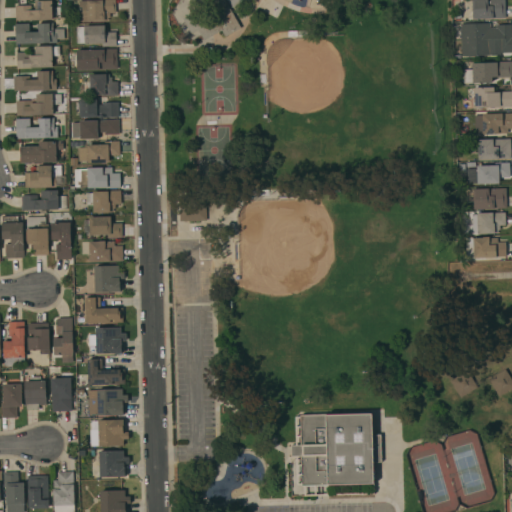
[(52,0),(52,20),(15,21),(15,6),(28,5),(28,10),(35,10),(35,1),(52,0)]
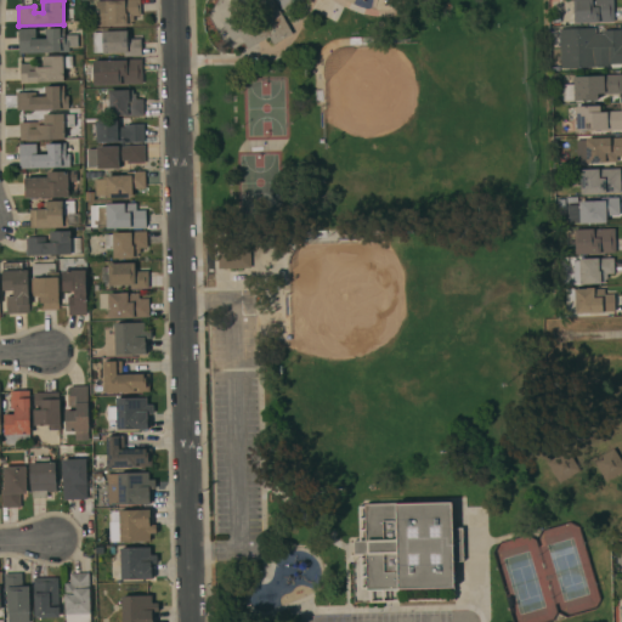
[(140,0),(140,16),(134,16),(134,22),(130,22),(130,24),(126,24),(126,26),(108,26),(108,27),(96,27),(96,1),(122,0),(140,0)]
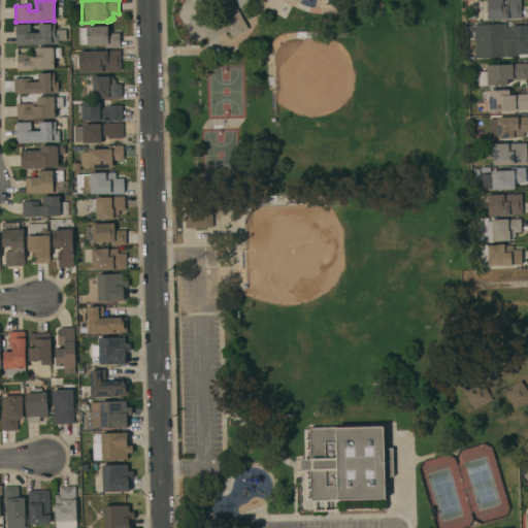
[(216,0),(218,2),(221,0),(231,0),(248,29),(232,38),(228,31),(209,42),(203,31),(197,35),(188,19),(202,11),(195,0),(216,0)]
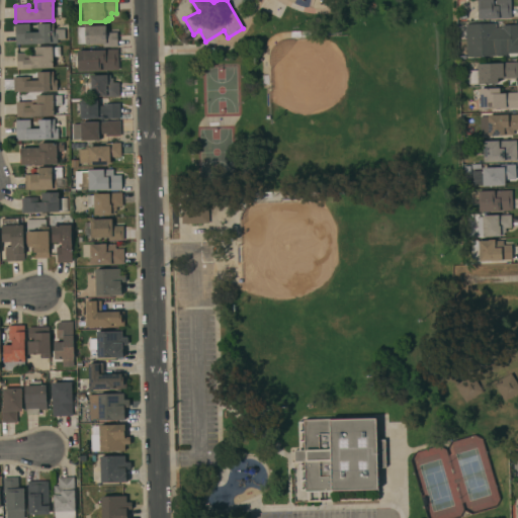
[(228,0),(233,8),(247,0),(228,0)]
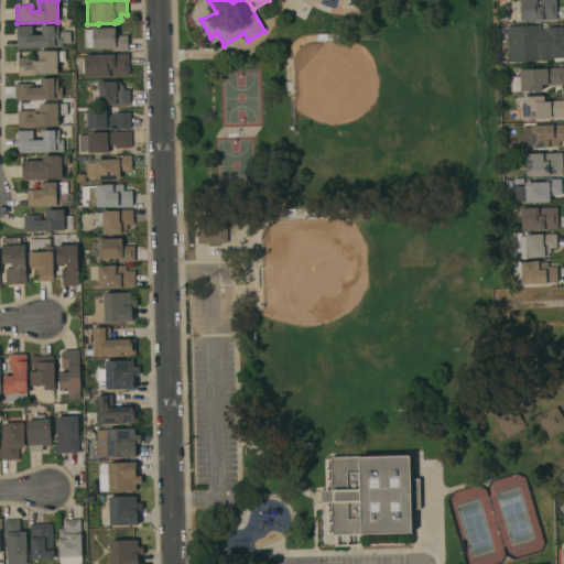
[(555,0),(556,20),(520,21),(520,0),(555,0)]
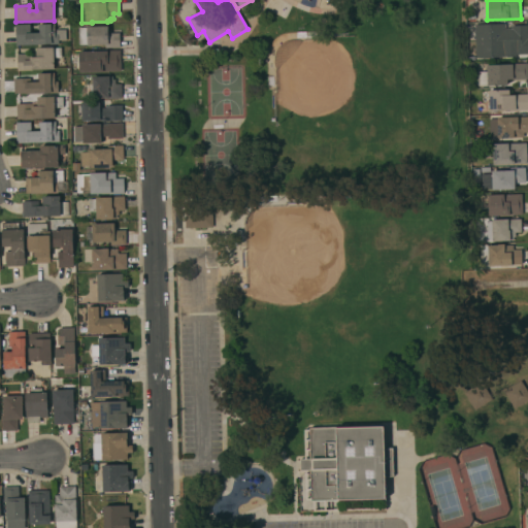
[(30,25),(30,33),(39,33),(39,29),(38,29),(38,24),(54,24),(55,33),(57,33),(57,30),(65,30),(66,40),(58,40),(58,44),(41,44),(15,45),(15,25),(30,25)]
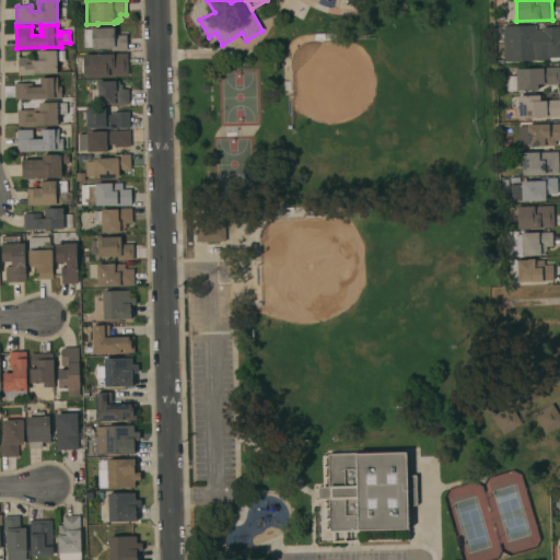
[(536,25),(536,31),(543,31),(543,27),(559,26),(559,41),(559,58),(547,58),(547,59),(547,60),(536,61),(536,60),(504,61),(504,43),(498,43),(498,30),(503,28),(503,26),(536,25)]
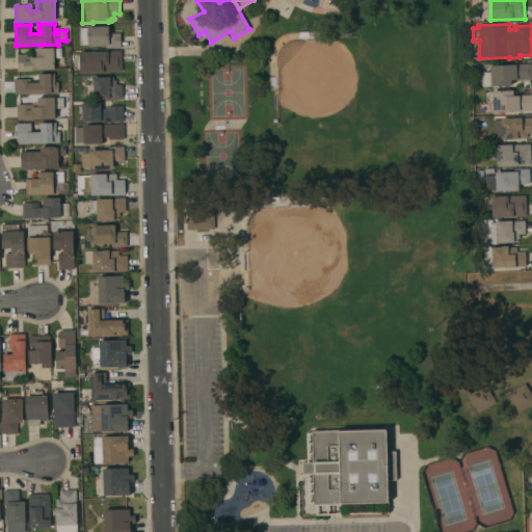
[(108,26),(109,33),(121,33),(121,48),(105,49),(105,45),(87,46),(87,45),(79,45),(79,28),(87,28),(87,27),(108,26)]
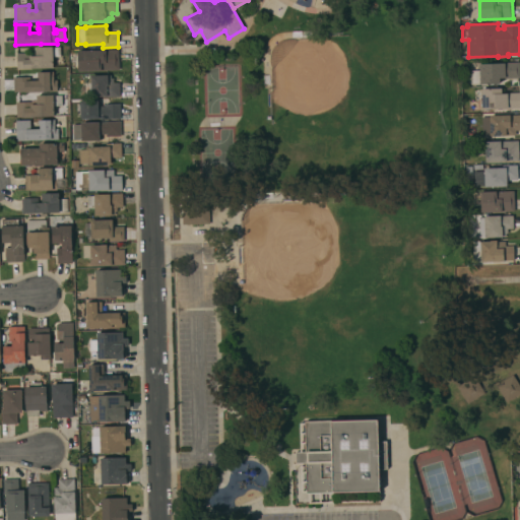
[(30,53),(30,56),(36,56),(36,48),(52,47),(52,48),(60,47),(60,57),(53,57),(53,68),(31,69),(17,70),(16,54),(30,53)]
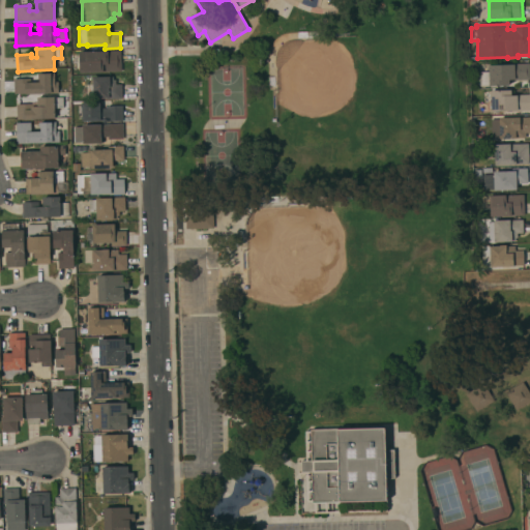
[(104,51),(120,50),(121,71),(102,72),(80,72),(79,52),(104,51)]
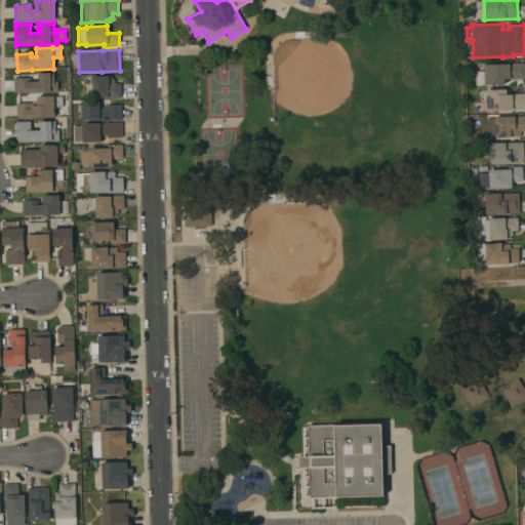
[(514,63),(514,64),(524,63),(524,79),(505,80),(505,85),(484,85),(475,85),(475,72),(484,71),(484,65),(508,64),(508,63),(514,63)]
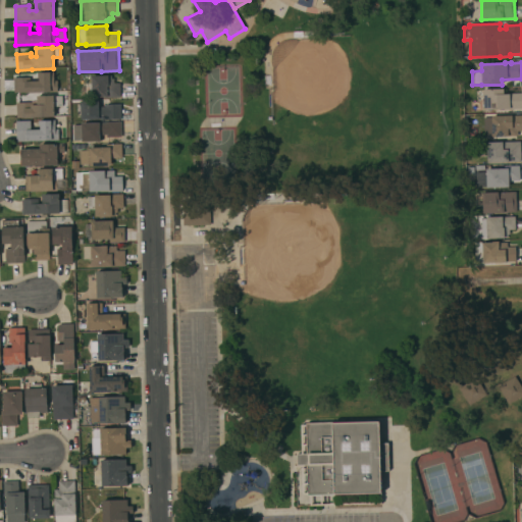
[(30,77),(30,82),(39,81),(39,77),(38,77),(38,72),(45,72),(53,71),(53,81),(57,81),(63,81),(64,92),(24,93),(14,93),(13,77),(30,77)]
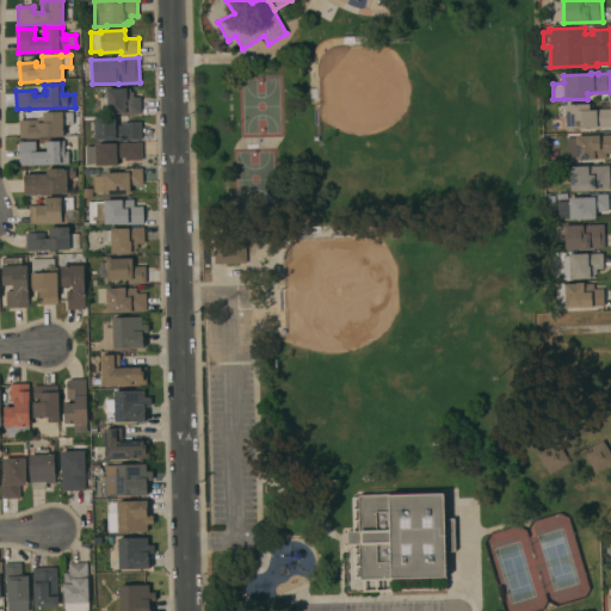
[(130,88),(130,92),(133,92),(133,98),(140,98),(140,115),(123,115),(123,113),(106,113),(106,112),(99,113),(99,98),(106,98),(106,88),(130,88)]
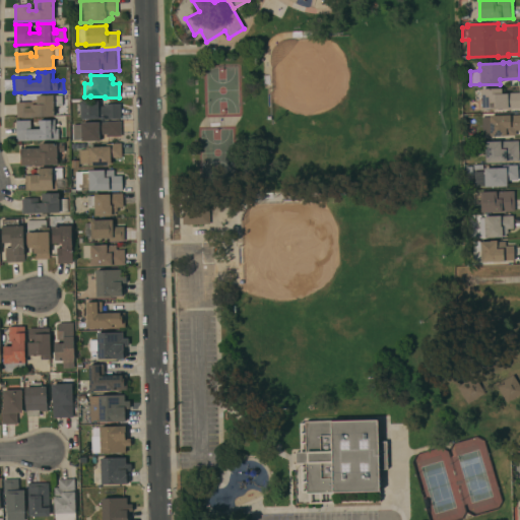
[(502,88),(502,93),(507,93),(519,92),(519,90),(519,108),(482,110),(481,89),(502,88)]
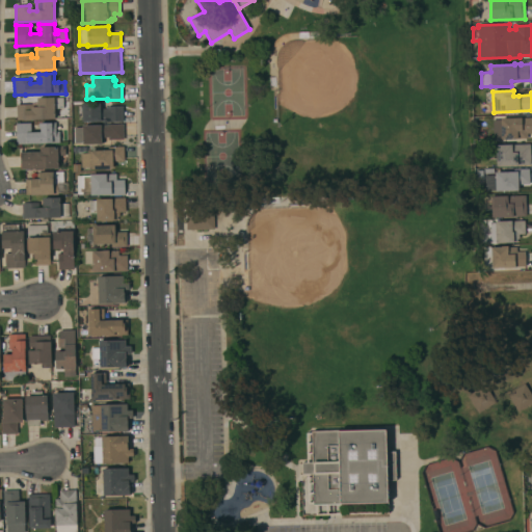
[(17,105),(33,104),(33,107),(34,107),(34,105),(37,105),(37,98),(54,97),(54,98),(62,98),(63,108),(55,108),(55,118),(17,121),(17,105)]
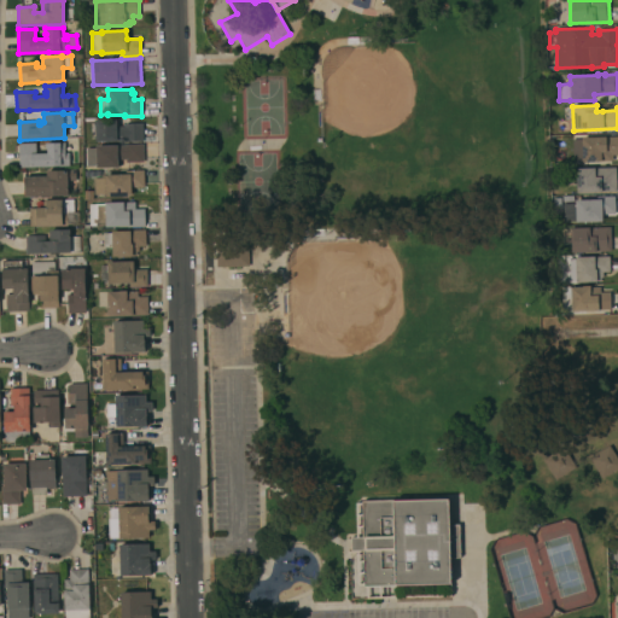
[(143,141),(95,143),(95,121),(118,120),(118,127),(124,127),(124,123),(143,123),(143,141)]
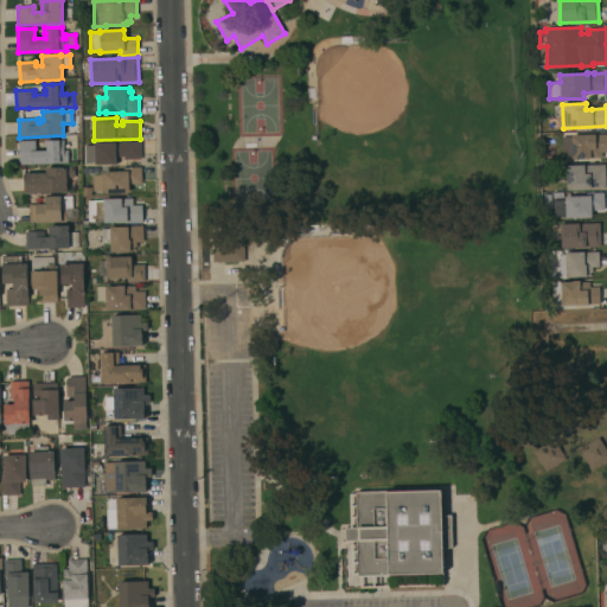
[(572,157),(568,157),(568,144),(572,144),(572,135),(606,134),(606,153),(602,153),(602,159),(572,159),(572,157)]
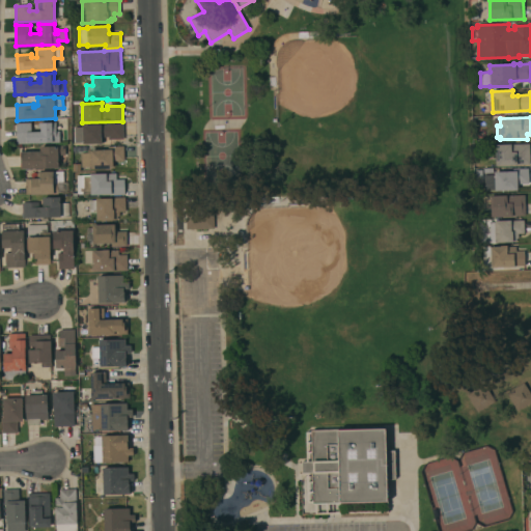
[(493,140),(499,139),(498,119),(491,119),(493,140)]
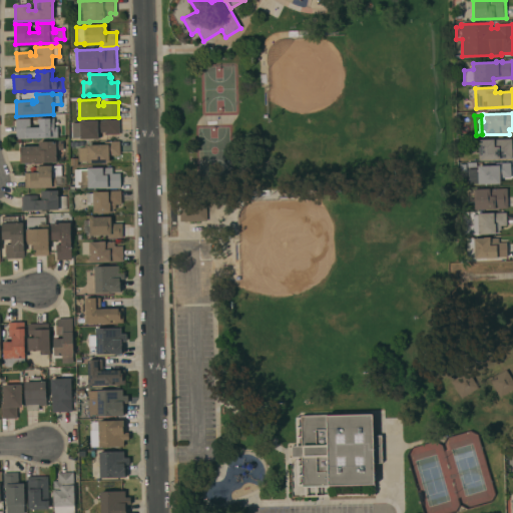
[(16,139),(15,119),(29,118),(30,127),(39,127),(39,123),(37,123),(37,118),(53,118),(53,127),(57,126),(57,138),(16,139)]
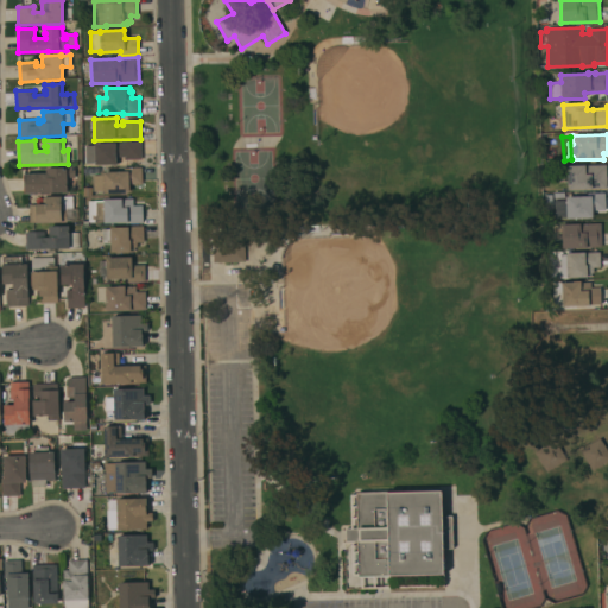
[(141,160),(124,160),(124,158),(118,158),(119,165),(94,165),(94,144),(122,143),(122,141),(141,141),(141,160)]
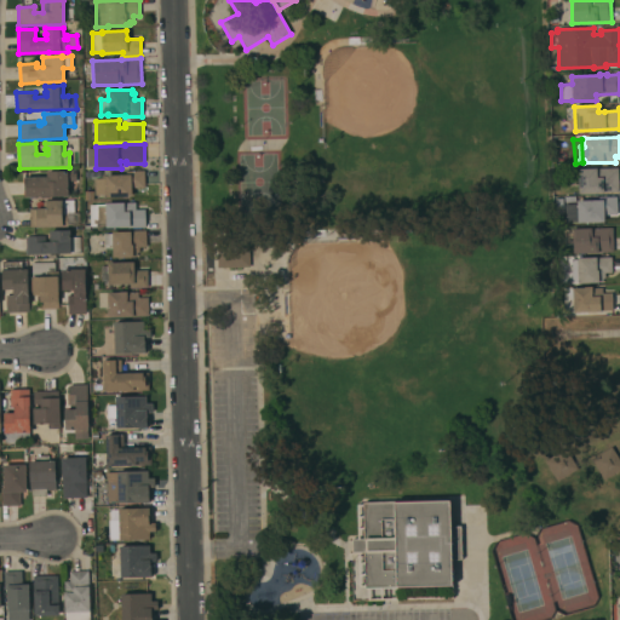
[(236,154),(237,201),(274,200),(274,154),(236,154)]
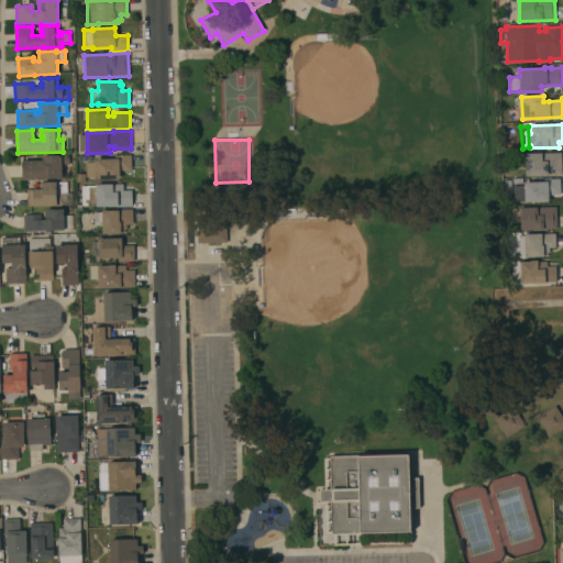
[(525,154),(561,153),(562,175),(526,176),(525,154)]
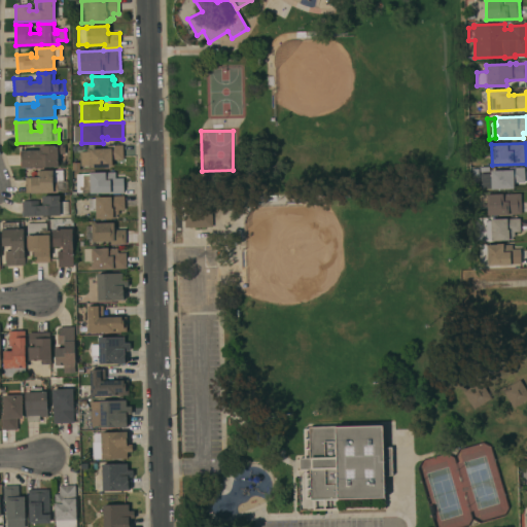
[(21,168),(21,150),(40,150),(40,145),(64,144),(65,154),(58,154),(58,167),(21,168)]
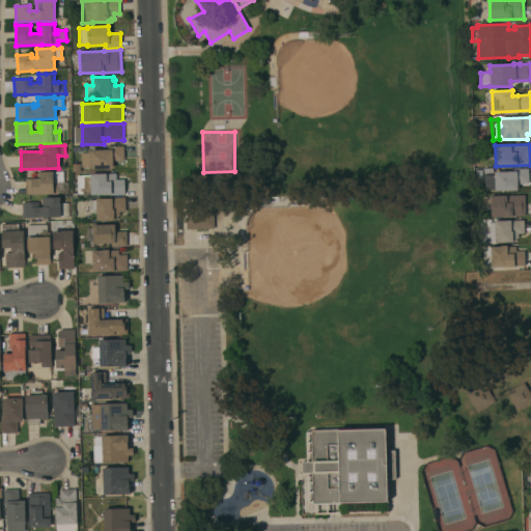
[(123,161),(112,161),(112,169),(90,169),(90,167),(81,167),(81,152),(87,152),(87,150),(108,150),(108,146),(123,146),(123,161)]
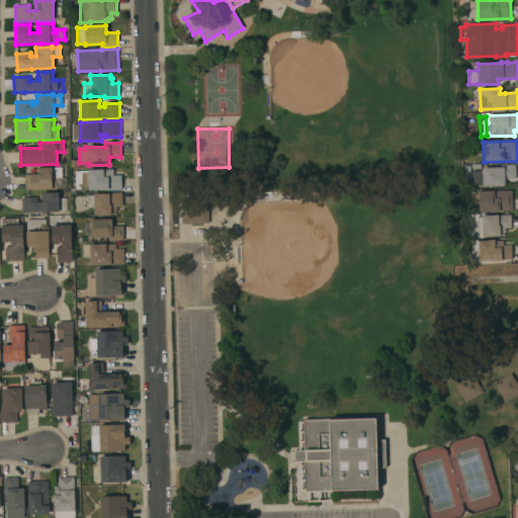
[(483,186),(483,185),(473,186),(473,171),(483,171),(482,168),(489,168),(489,164),(501,164),(501,165),(515,164),(516,179),(505,179),(505,185),(483,186)]
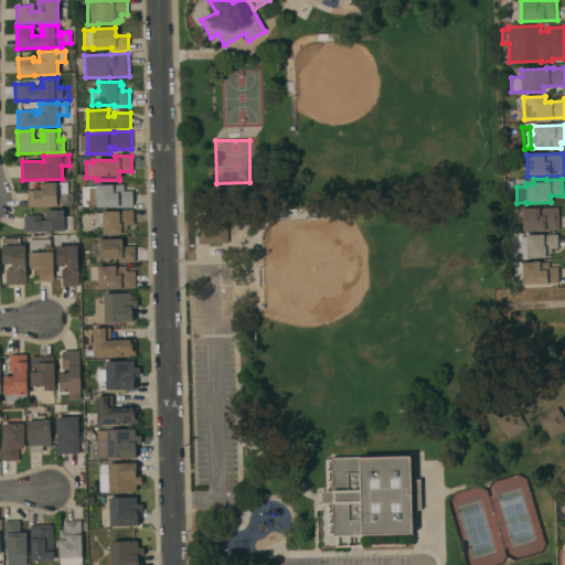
[(27,190),(40,190),(40,183),(55,182),(56,206),(28,208),(27,190)]
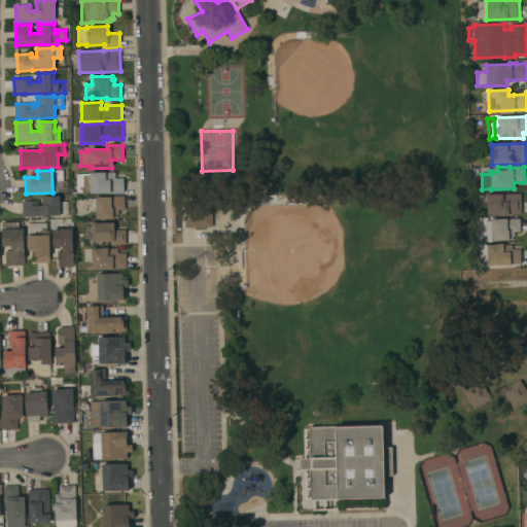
[(53,180),(53,171),(62,170),(62,180),(53,180)]
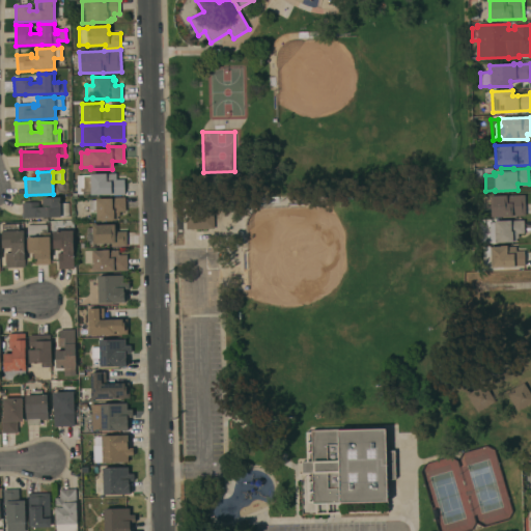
[(77,175),(90,175),(90,174),(116,173),(116,179),(124,179),(124,195),(90,195),(90,194),(77,194),(77,175)]
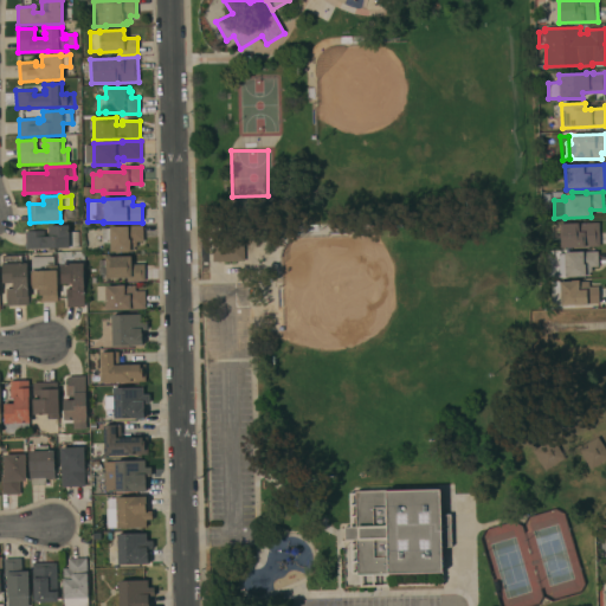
[(560,224),(598,223),(599,246),(560,249),(560,224)]
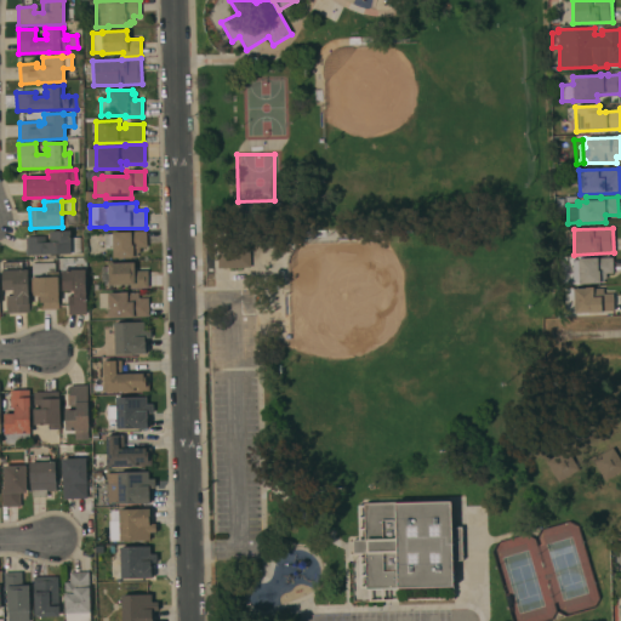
[(80,254),(56,255),(56,258),(47,258),(47,255),(26,255),(26,238),(45,237),(45,243),(50,243),(49,232),(70,231),(70,238),(80,238),(80,254)]
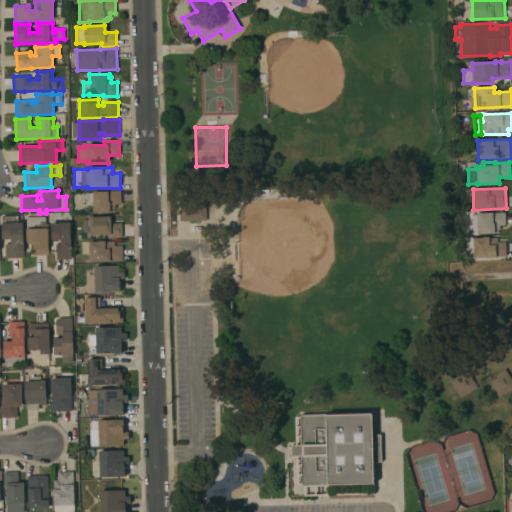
[(93,205),(86,205),(86,193),(92,193),(92,192),(105,191),(120,190),(121,204),(115,204),(115,209),(113,209),(113,212),(110,212),(93,213),(93,205)]
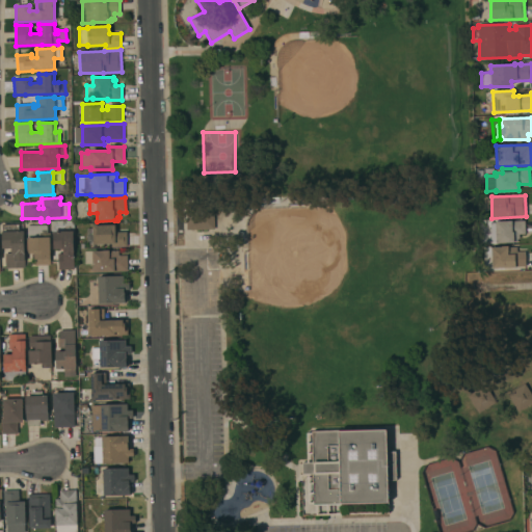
[(183,230),(183,208),(214,208),(214,229),(183,230)]
